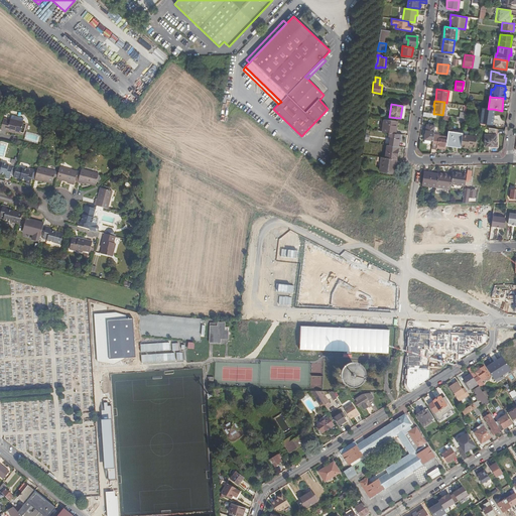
[(488,109),(482,108),(480,123),(480,125),(485,126),(485,124),(491,124),(493,109),(488,109)]
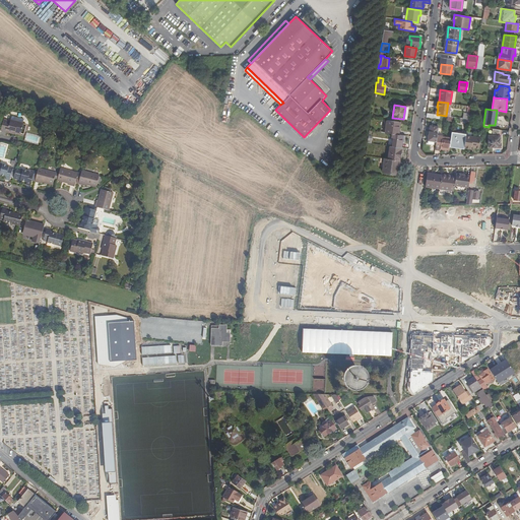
[(10,122),(4,120),(1,131),(12,134),(12,132),(15,133),(21,135),(21,134),(23,124),(23,123),(15,121),(11,120),(10,122)]
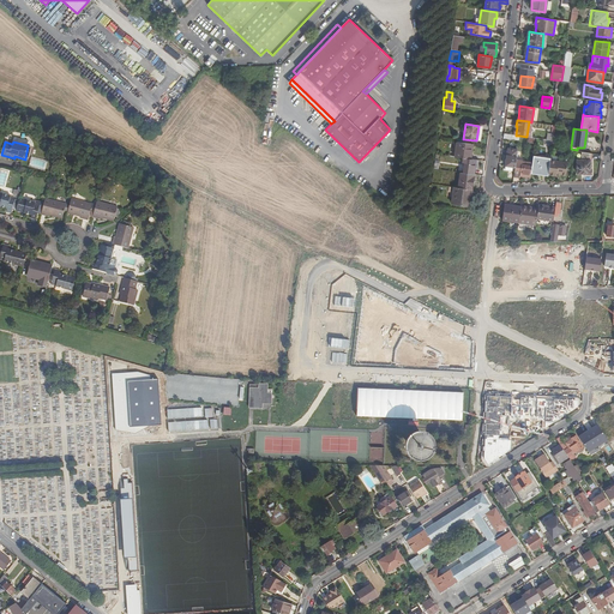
[(470,155),(471,144),(457,142),(455,157),(463,158),(471,160),(471,155),(470,155)]
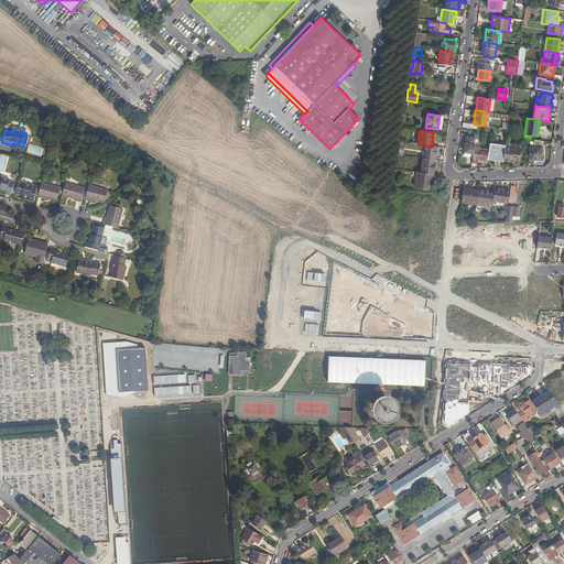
[(473,153),(474,147),(475,138),(466,136),(464,152),(473,153)]
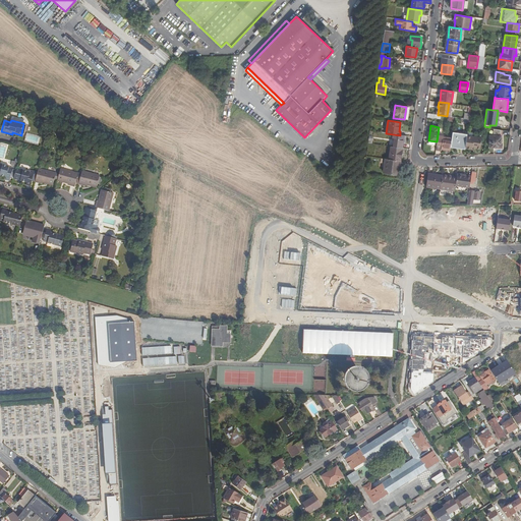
[(501,148),(501,130),(489,128),(490,135),(489,135),(489,148),(501,148)]
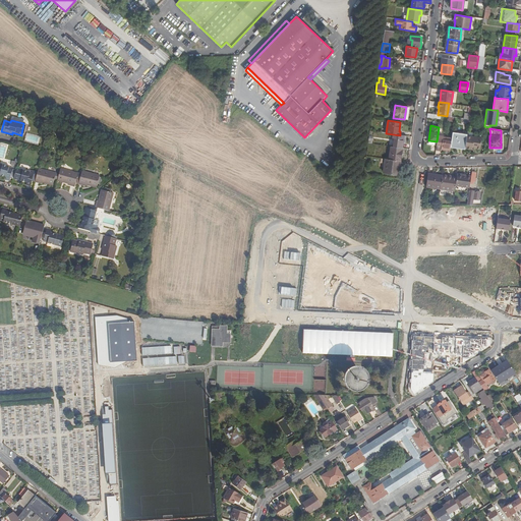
[(464,149),(465,149),(466,135),(467,134),(453,132),(452,140),(451,147),(464,149)]
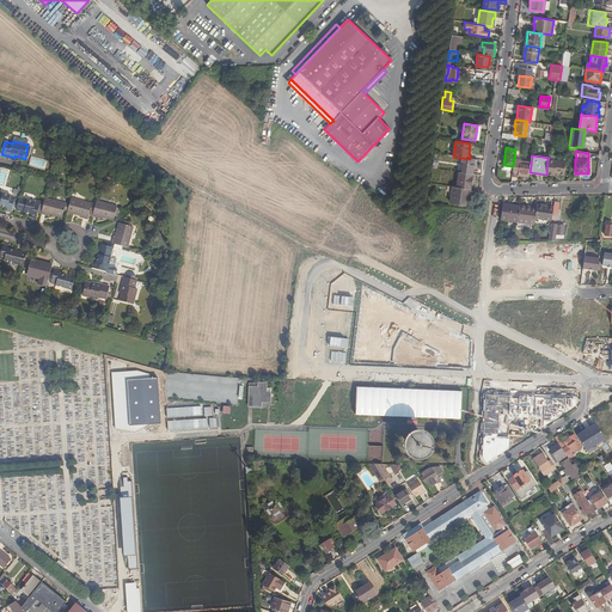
[(463,163),(461,173),(472,175),(475,159),(470,159),(461,158),(460,163),(463,163)]
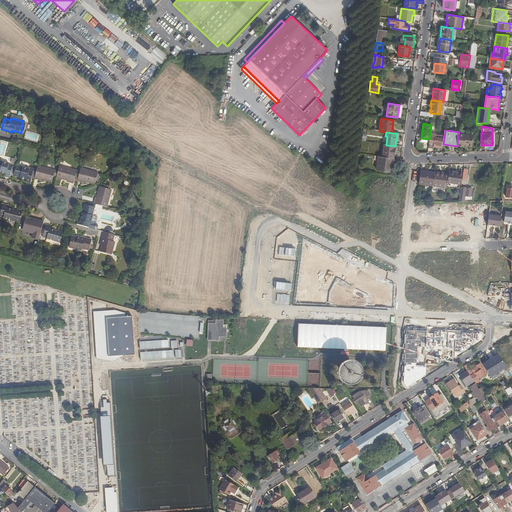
[(436,144),(442,145),(443,144),(444,138),(440,137),(440,135),(436,135),(436,137),(435,137),(435,134),(430,133),(429,139),(428,147),(432,147),(433,144),(436,144)]
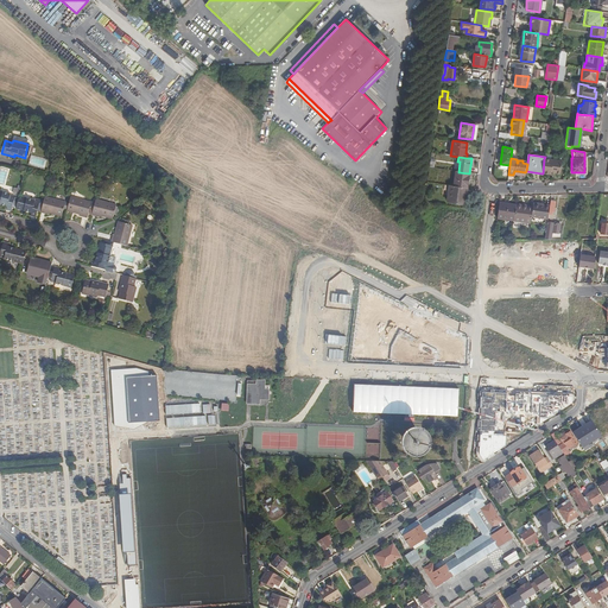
[(562,160),(544,158),(543,173),(550,175),(551,173),(551,172),(553,172),(559,173),(562,160)]
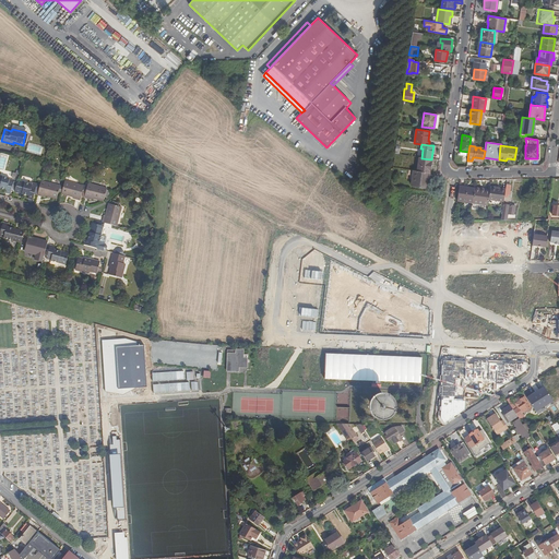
[(421,158),(419,157),(417,170),(429,173),(431,159),(421,158)]
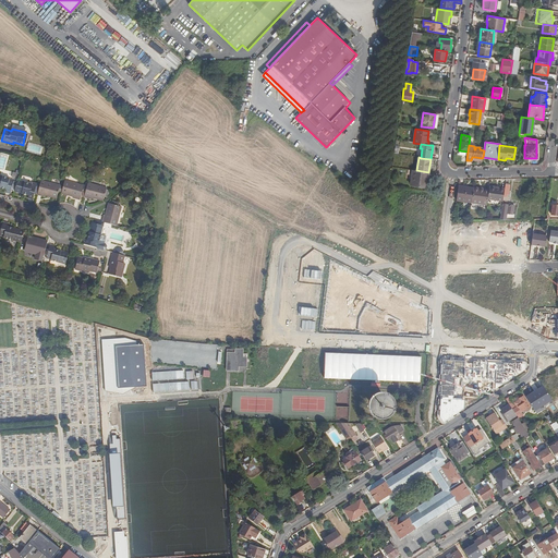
[(428,172),(416,170),(412,170),(410,184),(426,186),(428,172)]
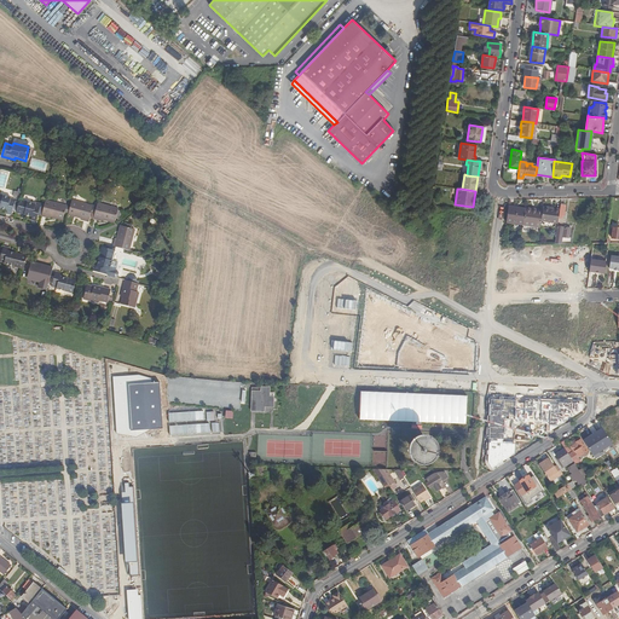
[(0,207),(7,209),(6,214),(9,214),(12,215),(16,200),(10,198),(11,197),(0,194),(0,207)]
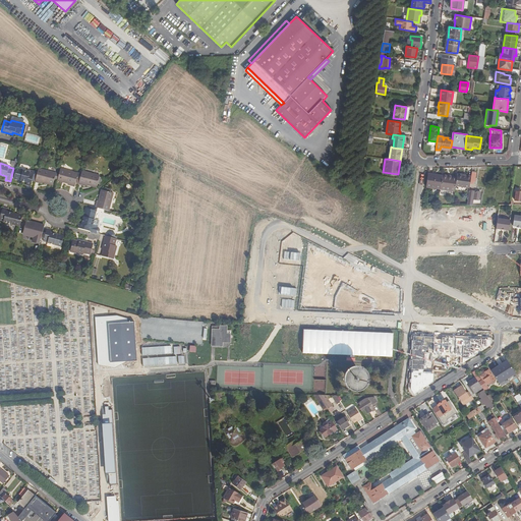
[(15,174),(13,179),(26,182),(25,185),(27,185),(31,186),(32,181),(33,177),(35,178),(36,174),(34,174),(29,172),(30,171),(16,167),(16,169),(15,174)]
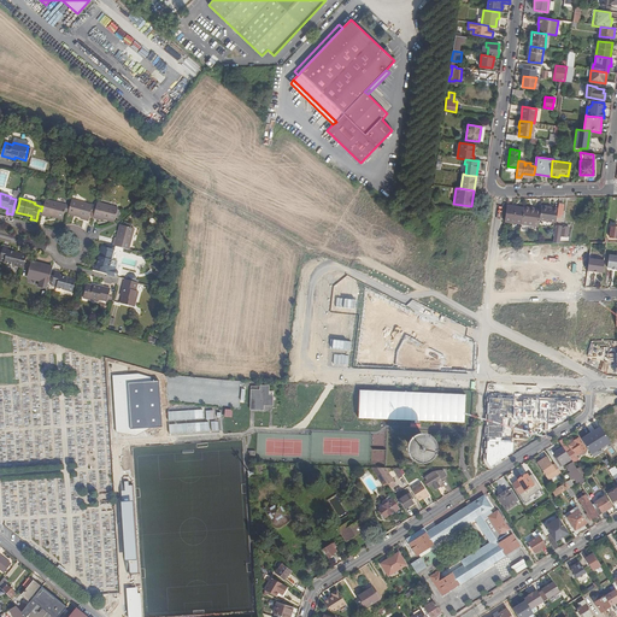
[(46,199),(41,216),(50,218),(50,216),(53,217),(56,217),(56,216),(63,218),(66,205),(46,199)]
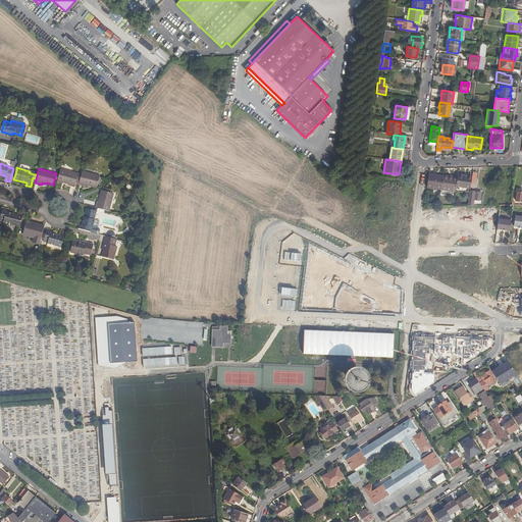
[(64,181),(64,184),(66,184),(68,185),(68,186),(74,187),(79,173),(60,169),(57,180),(64,181)]
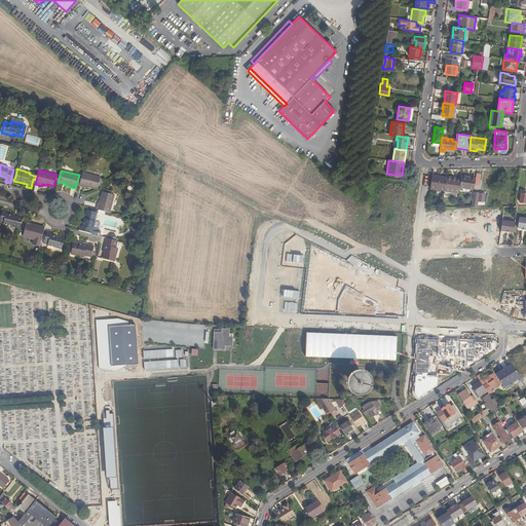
[(89,187),(91,188),(91,187),(98,189),(99,186),(101,187),(103,180),(101,179),(101,178),(83,173),(79,186),(86,188),(86,187),(89,187)]
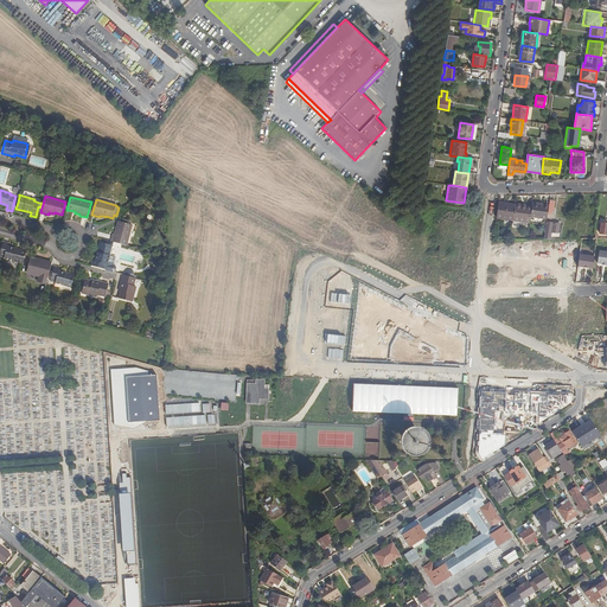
[(483,202),(481,210),(480,213),(491,215),(492,203),(483,202)]
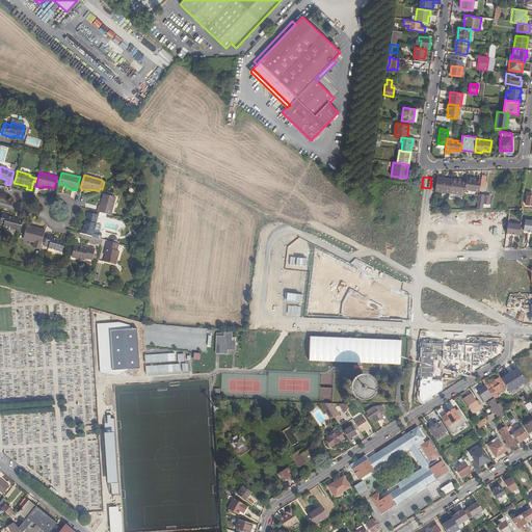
[(437,178),(434,191),(449,193),(451,180),(437,178)]
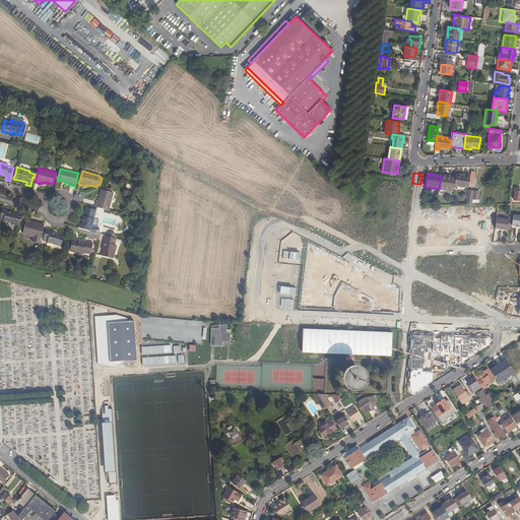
[(466,187),(468,187),(469,184),(470,178),(465,177),(465,176),(456,175),(455,177),(454,185),(466,187)]
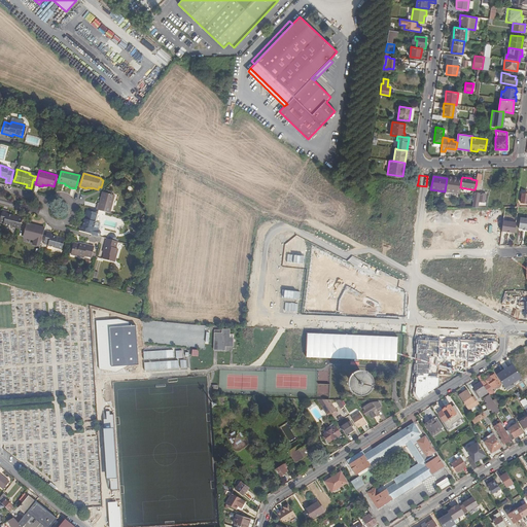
[(447,178),(445,191),(459,194),(460,187),(461,179),(457,179),(457,180),(447,178)]
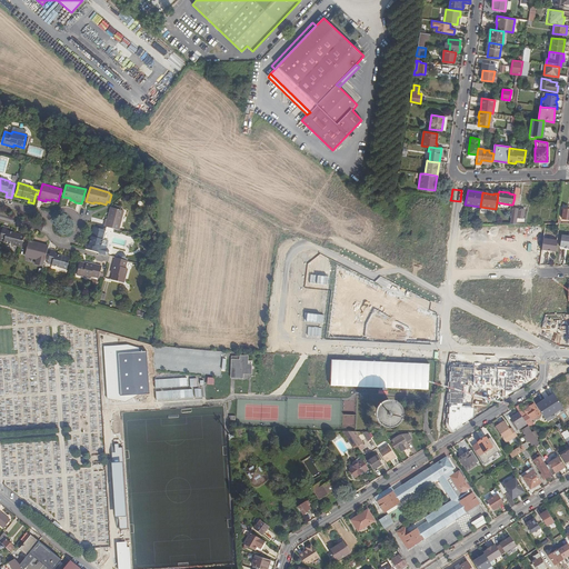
[(110,215),(109,215),(108,217),(108,219),(107,219),(105,227),(119,230),(125,211),(121,210),(121,208),(116,206),(115,208),(111,208),(110,215)]
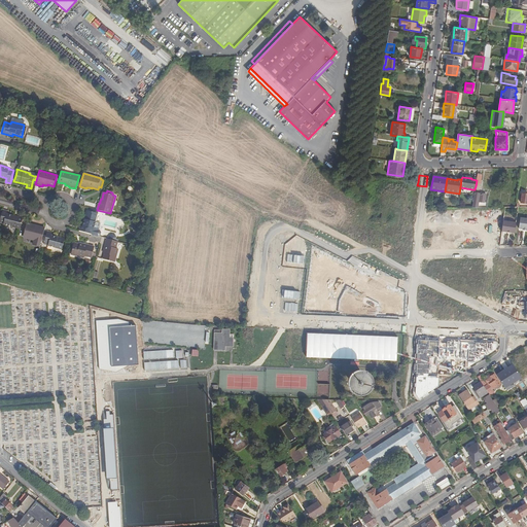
[(473,194),(471,208),(487,207),(487,204),(478,203),(479,199),(485,200),(486,195),(475,192),(473,194)]
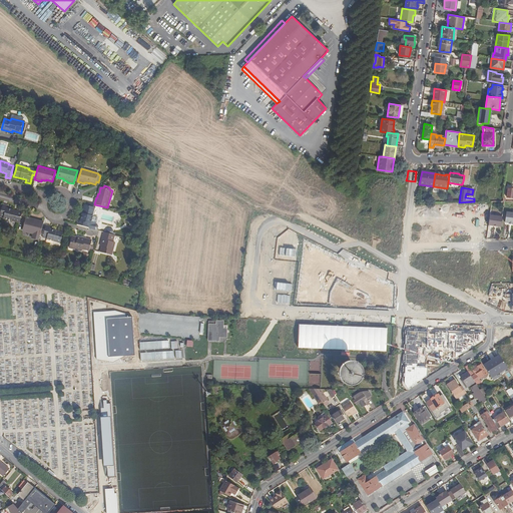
[(78,220),(76,224),(89,227),(96,229),(98,228),(98,226),(97,224),(96,224),(97,218),(97,217),(92,216),(96,204),(88,202),(87,205),(85,204),(84,208),(81,218),(80,220),(78,220)]
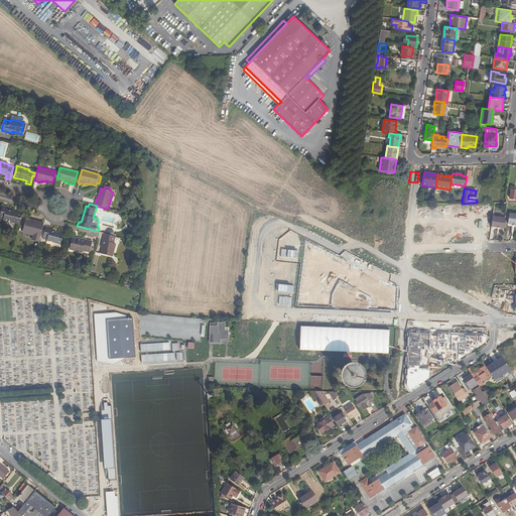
[(20,224),(22,214),(14,212),(6,210),(7,207),(3,206),(0,216),(0,218),(4,219),(3,220),(20,224)]
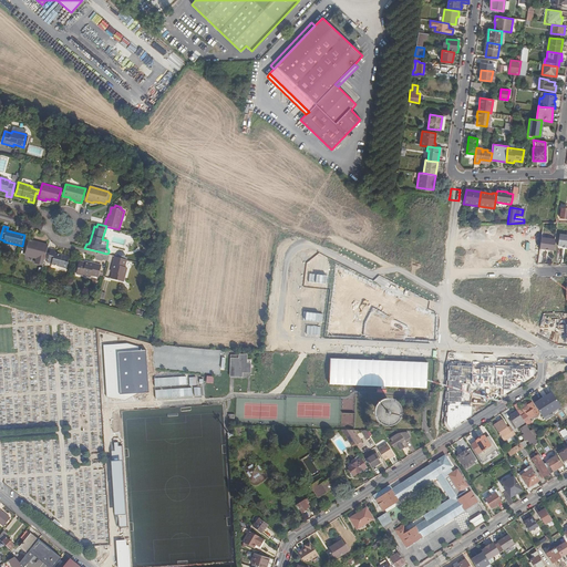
[(542,238),(540,249),(554,251),(555,240),(553,239),(542,238)]
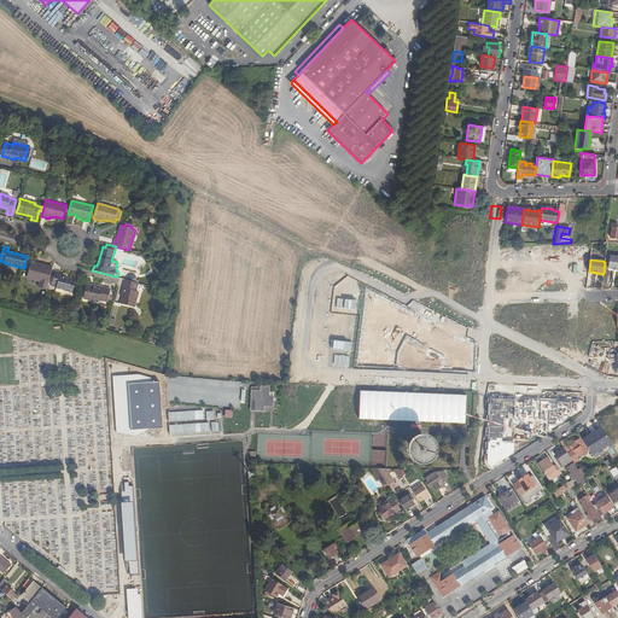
[(53,268),(33,262),(28,278),(41,281),(39,286),(47,289),(53,268)]
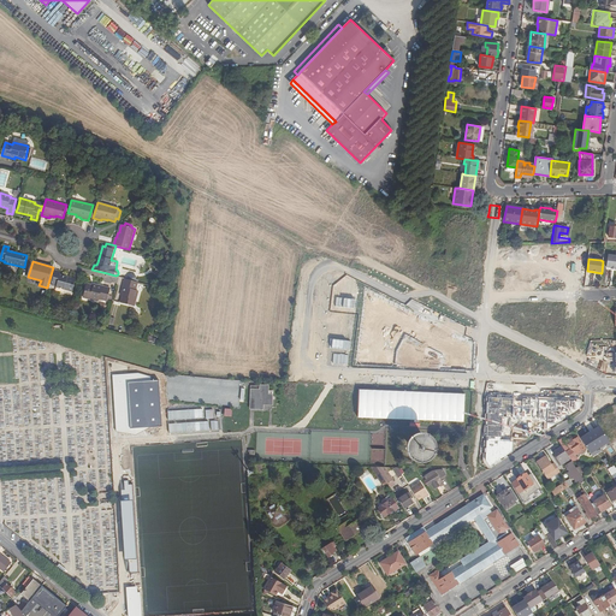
[(64,289),(72,291),(76,279),(59,274),(60,271),(58,271),(55,270),(52,285),(57,286),(57,288),(64,289)]
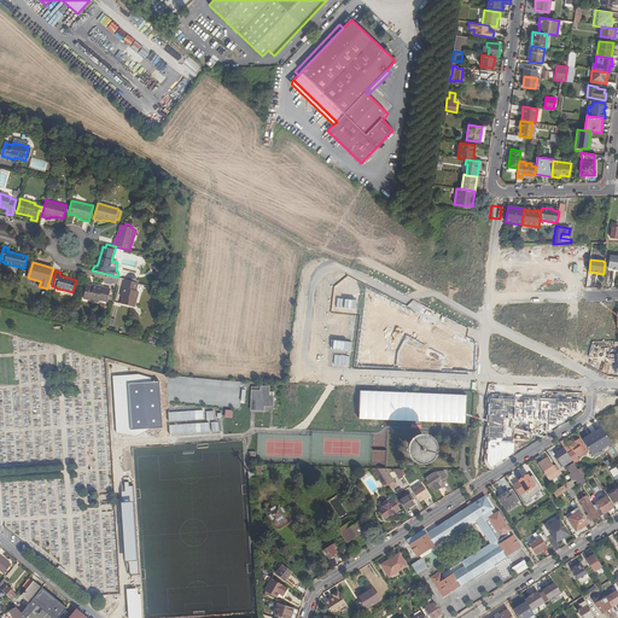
[(138,284),(126,280),(123,289),(122,293),(123,293),(122,297),(121,303),(134,308),(139,292),(136,291),(138,284)]
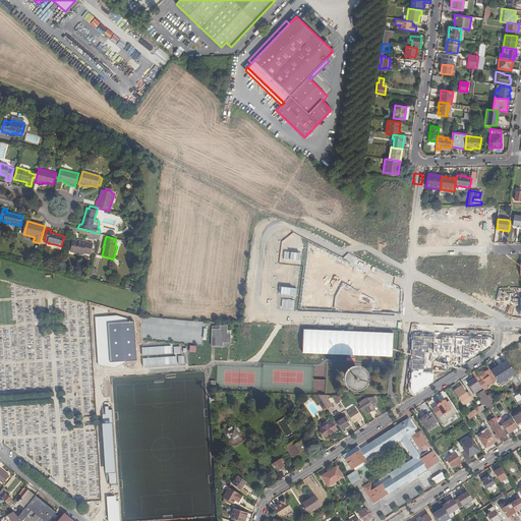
[(82,242),(73,240),(70,252),(83,255),(83,252),(91,254),(94,244),(88,242),(82,241),(82,242)]
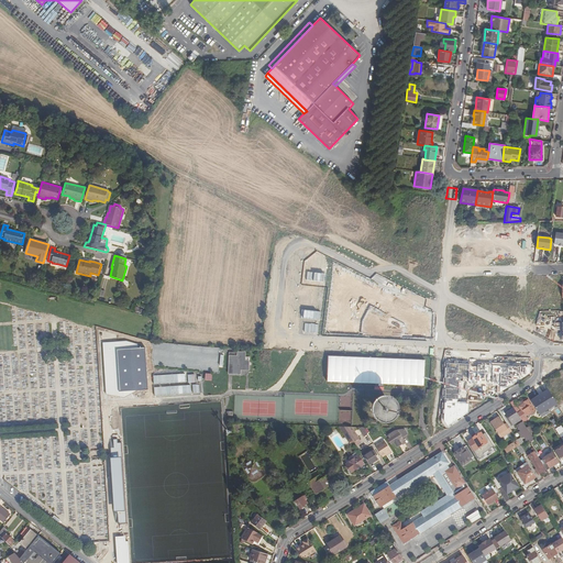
[(537,291),(530,290),(527,311),(532,311),(533,301),(532,301),(533,294),(537,294),(537,291)]
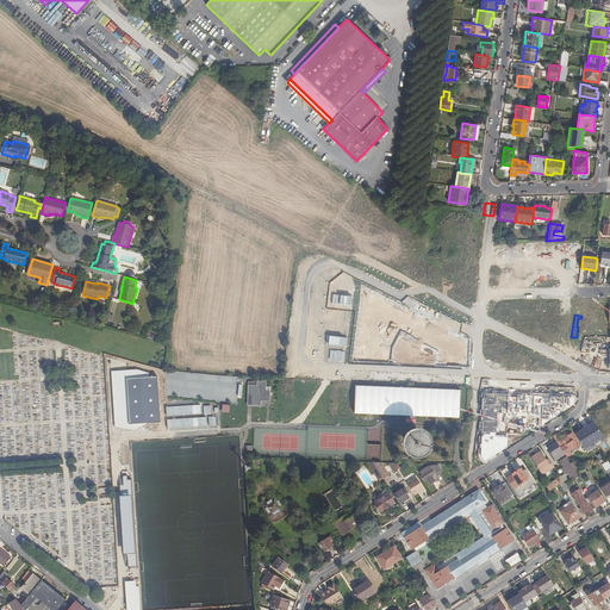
[(590,323),(586,323),(585,334),(598,334),(598,324),(595,323),(596,317),(590,316),(590,323)]
